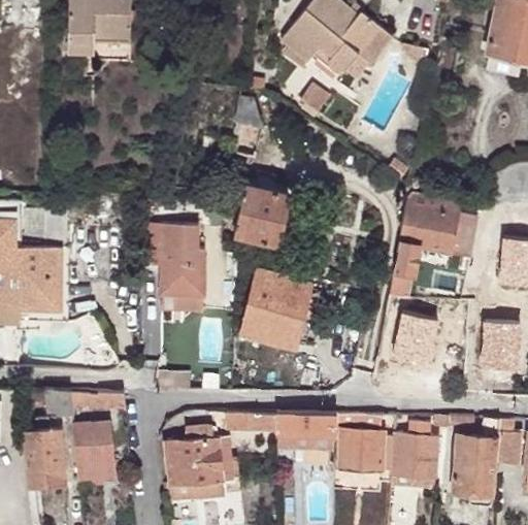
[(129,26),(129,13),(129,0),(68,0),(68,54),(94,55),(94,42),(129,42),(129,26)]
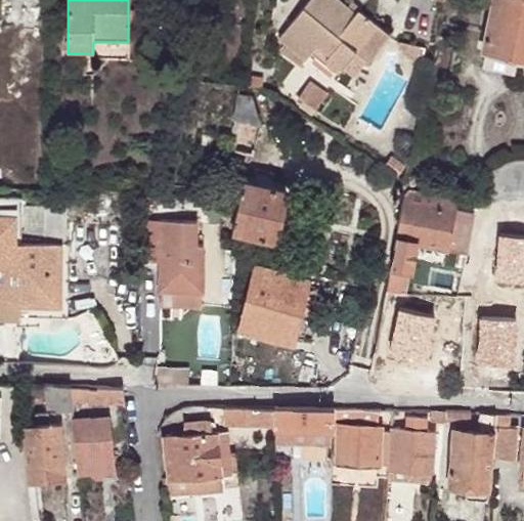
[(357,12),(355,16),(349,24),(342,18),(348,10),(335,0),(311,0),(277,41),(285,47),(279,54),(299,69),(312,53),(326,66),(328,68),(328,70),(330,72),(333,73),(336,74),(339,73),(342,71),(344,69),(354,55),(364,63),(365,64),(388,37),(357,12)]
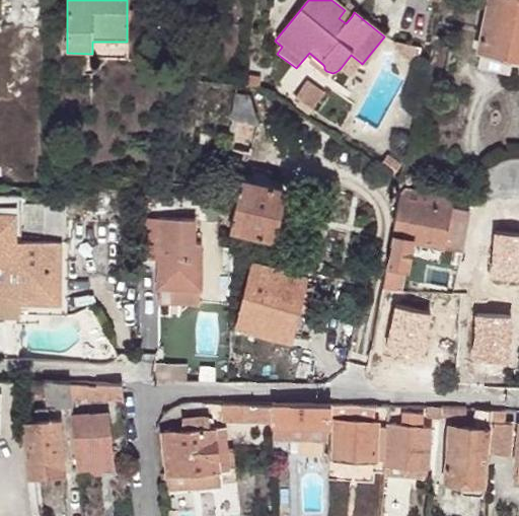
[(518,0),(489,0),(479,53),(482,53),(514,60),(518,61),(518,0)]
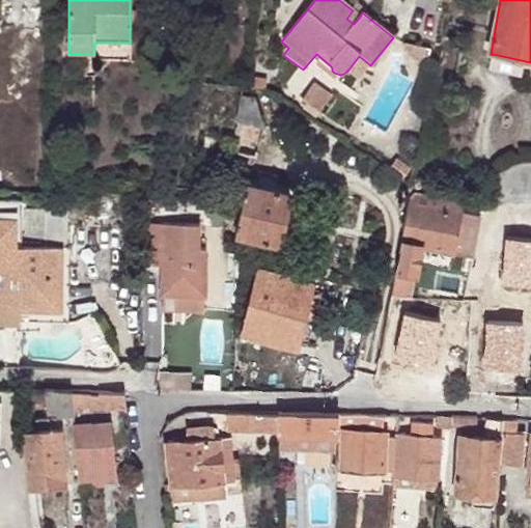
[(354,24),(360,17),(353,10),(346,19),(354,24)]
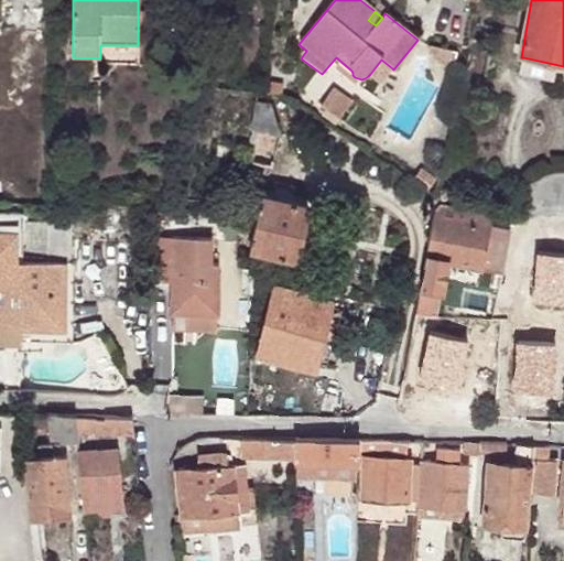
[(100,45),(100,58),(100,67),(138,67),(138,45),(100,45)]
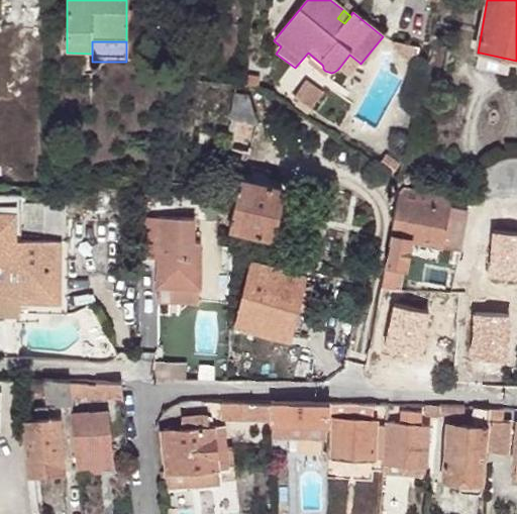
[(419,49),(395,43),(392,56),(411,60),(412,58),(417,59),(419,49)]
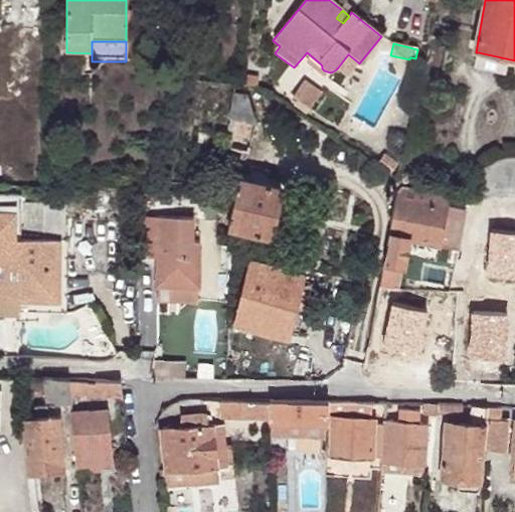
[(510,59),(478,52),(476,66),(507,73),(510,59)]
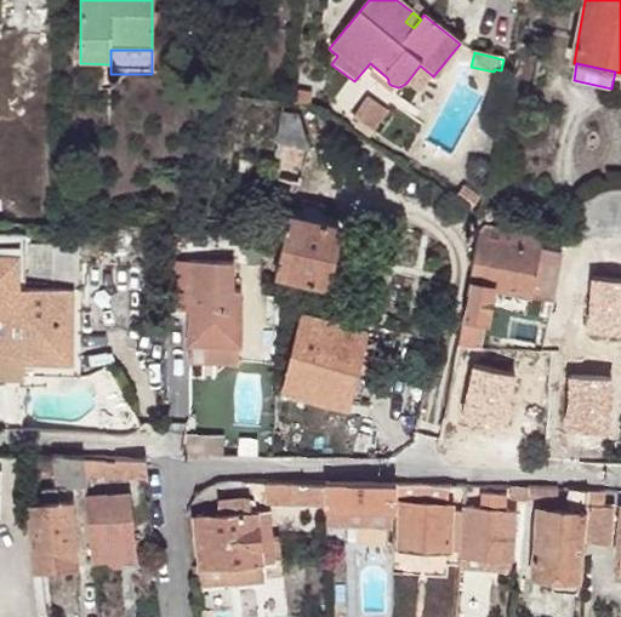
[(420,91),(432,75),(420,66),(408,81),(420,91)]
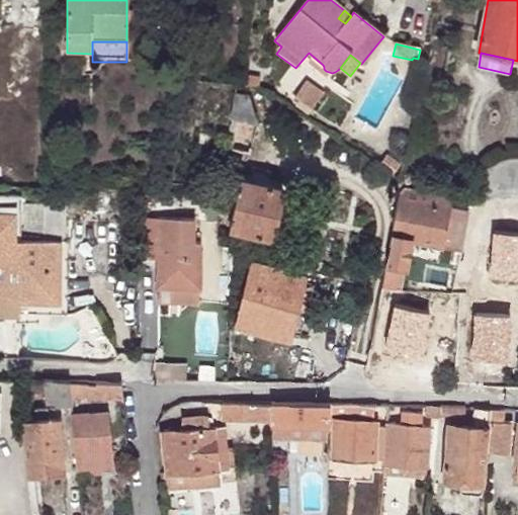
[(330,87),(312,75),(304,86),(322,98),(330,87)]
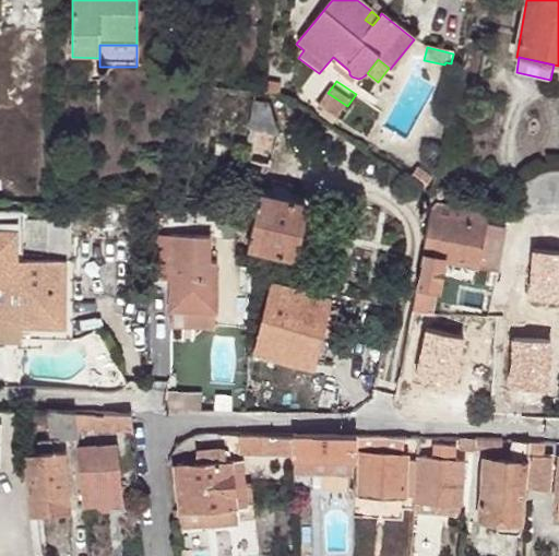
[(269,107),(250,104),(250,129),(253,130),(247,163),(271,169),(277,137),(269,107)]
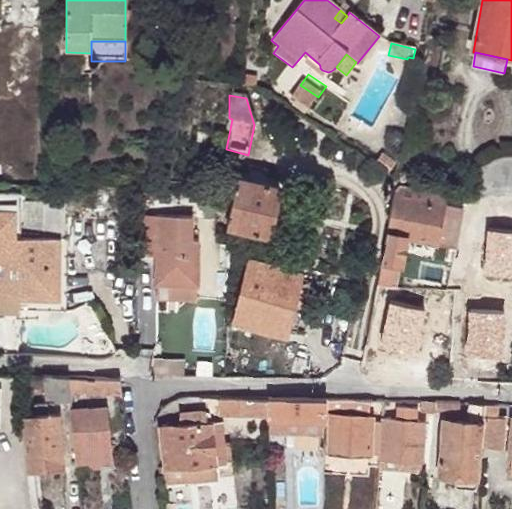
[(248,167),(245,181),(264,185),(266,172),(248,167)]
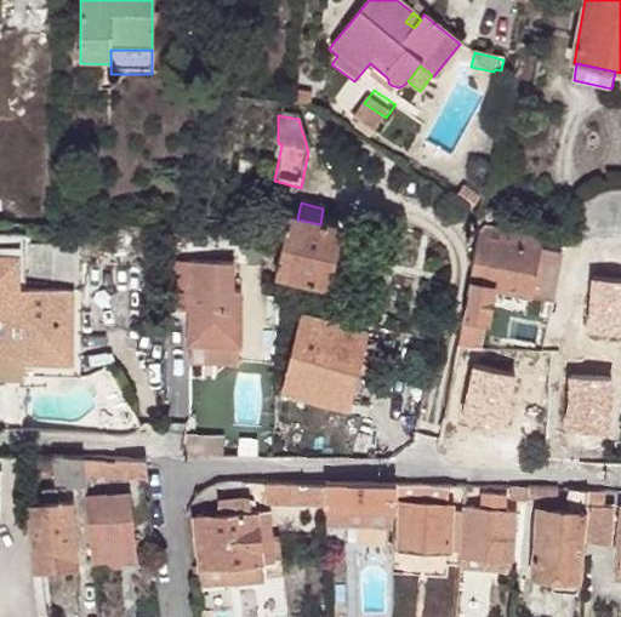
[(484,209),(482,218),(482,223),(501,227),(502,222),(501,220),(500,216),(497,213),(499,212),(499,210),(497,207),(495,205),(491,205),(488,206),(484,209)]
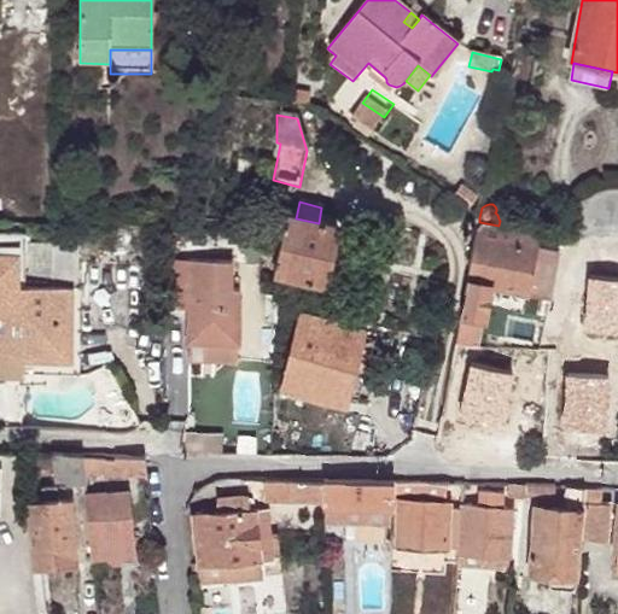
[(274,220),(269,239),(275,239),(274,245),(281,247),(275,275),(325,286),(339,228),(319,223),(296,218),(289,216),(287,223),(274,220)]
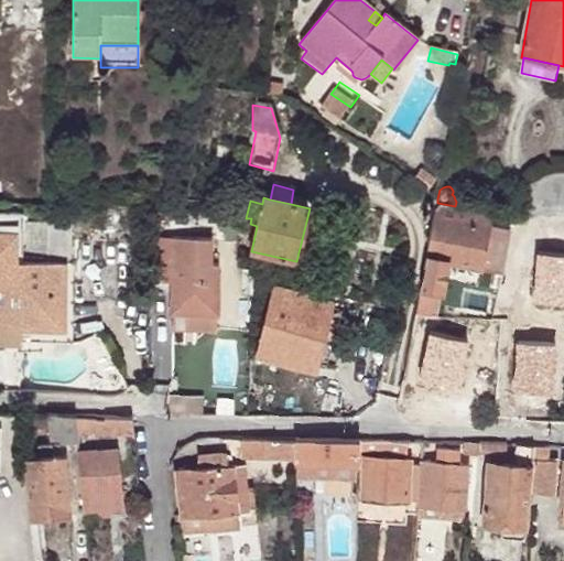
[(455,206),(437,203),(415,315),(432,317),(435,317),(440,292),(443,292),(448,265),(502,274),(511,232),(489,226),(491,212),(455,206)]
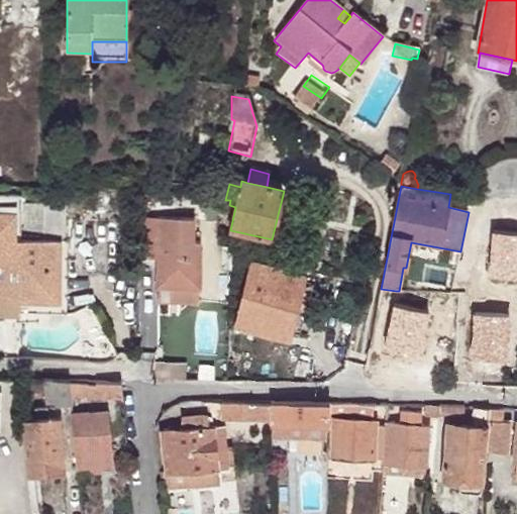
[(284,191),(272,239),(289,243),(301,195),(284,191)]
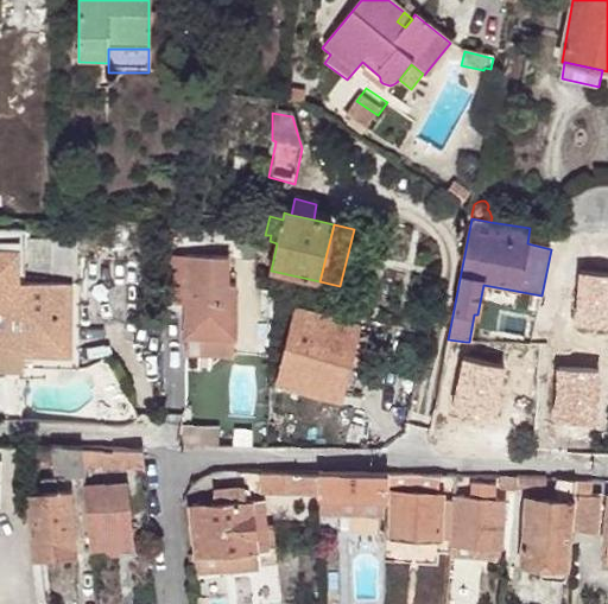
[(24,253),(0,252),(0,355),(65,357),(68,286),(23,285),(24,253)]
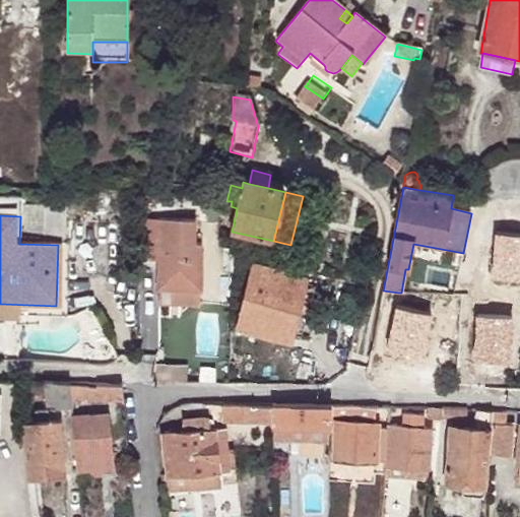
[(195,221),(138,219),(137,264),(156,264),(156,292),(195,293),(199,278),(200,249),(195,248),(195,221)]
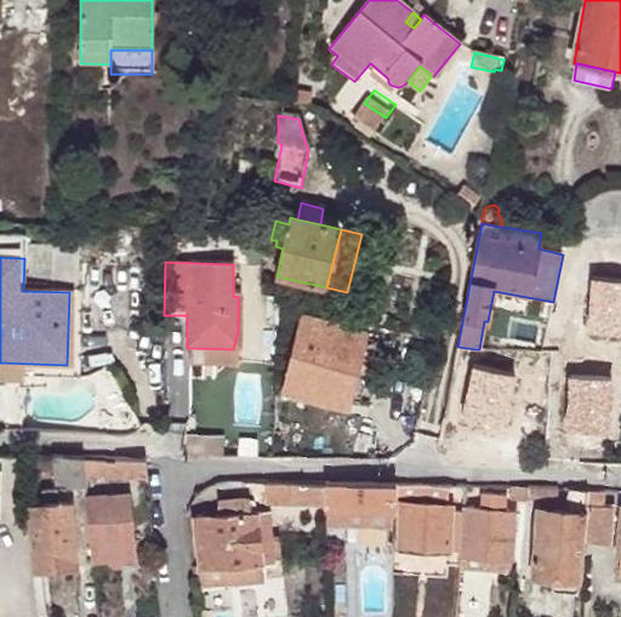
[(271,290),(268,298),(278,301),(278,292),(271,290)]
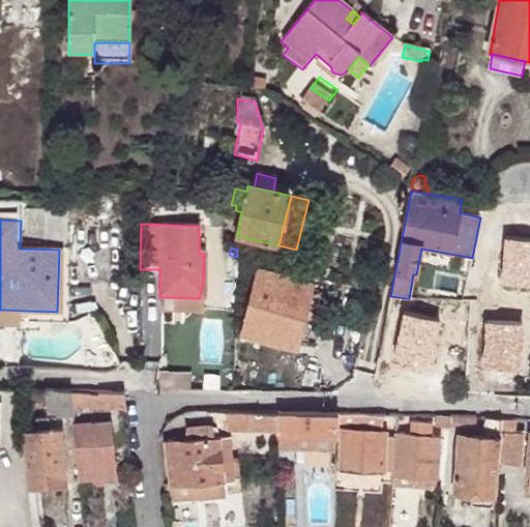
[(68,250),(59,250),(57,312),(0,310),(0,323),(66,324),(68,250)]
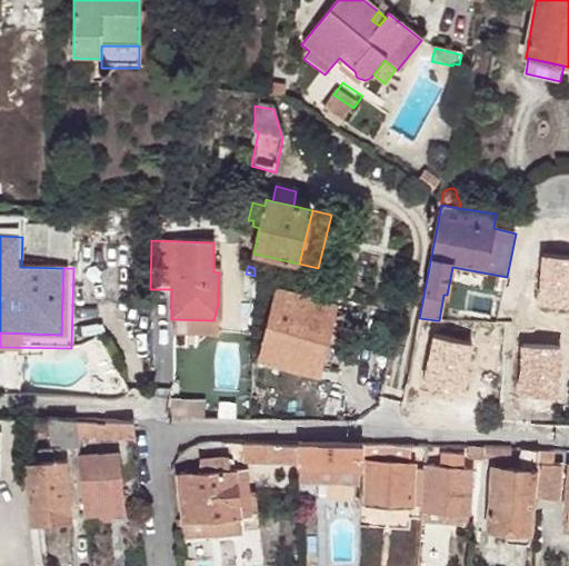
[(318,367),(335,307),(278,291),(259,360),(316,376),(318,367)]
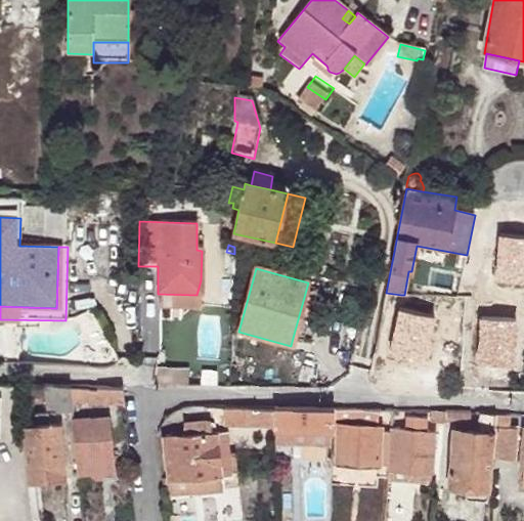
[(319,286),(308,283),(293,338),(305,341),(319,286)]
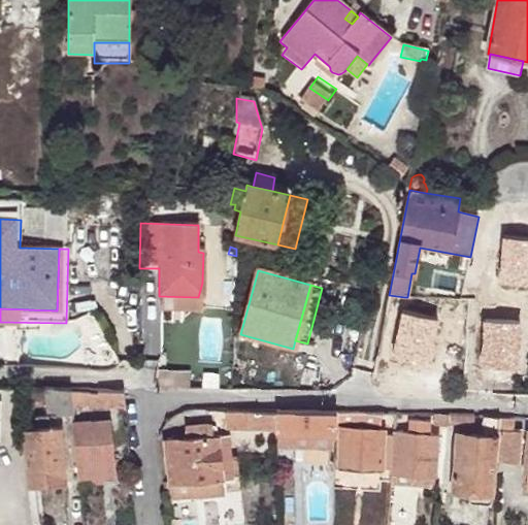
[(404,297),(389,295),(385,318),(400,321),(404,297)]
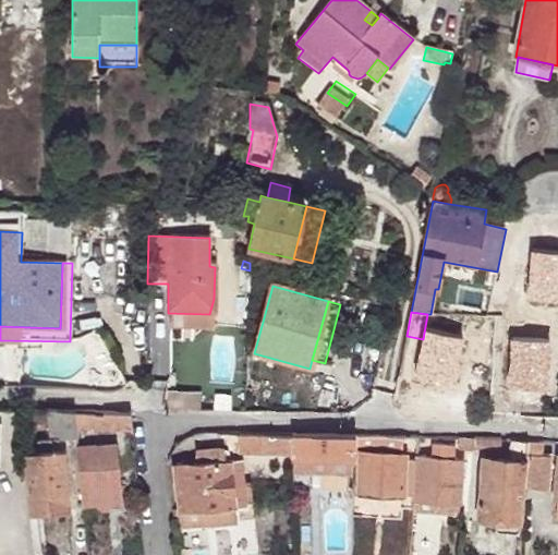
[(204,332),(209,314),(168,313),(168,330),(204,332)]
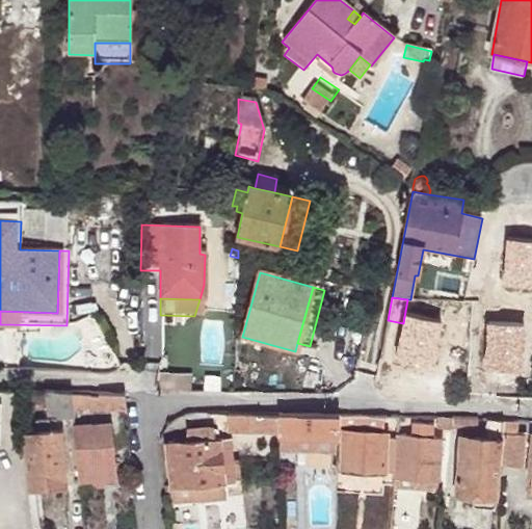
[(204,299),(200,299),(194,316),(204,316),(204,299)]
